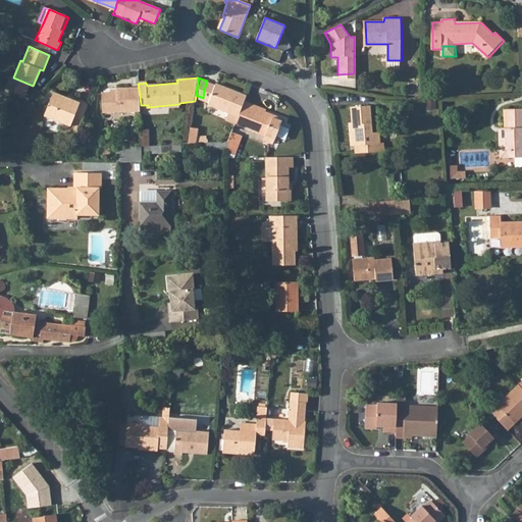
[(209,100),(208,102),(229,110),(226,117),(236,120),(239,113),(245,99),(247,95),(228,87),(227,89),(207,81),(204,91),(203,98),(209,100)]
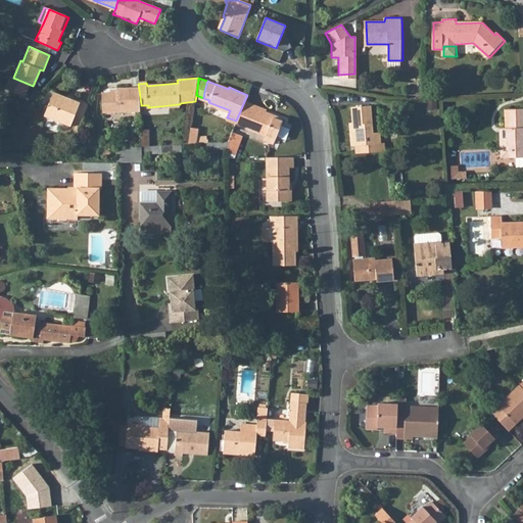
[(141,105),(139,89),(116,91),(116,96),(102,97),(104,116),(141,112),(141,105)]
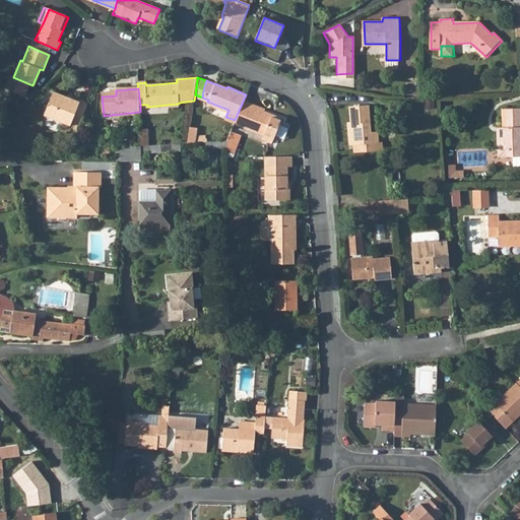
[(70,124),(78,127),(88,104),(80,101),(79,103),(54,92),(45,116),(69,126),(70,124)]
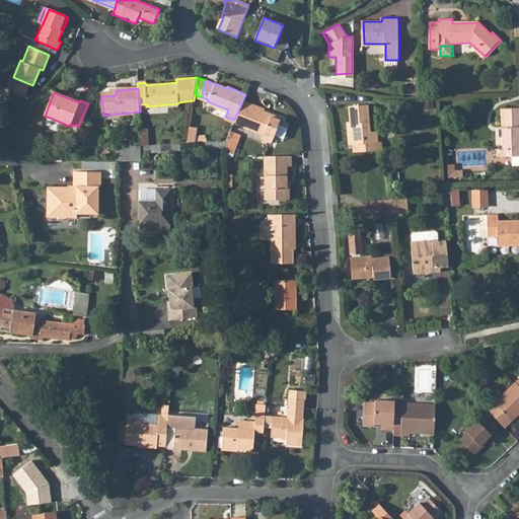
[(237,113),(234,120),(244,126),(264,133),(262,139),(271,143),(281,119),(280,117),(251,104),(252,102),(243,98),(237,113)]
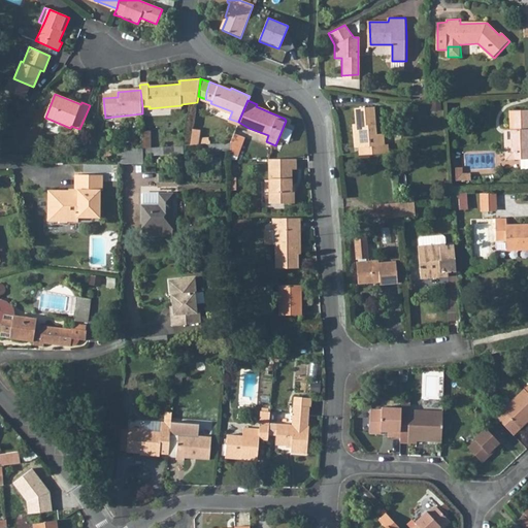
[(366,147),(366,153),(394,152),(393,143),(390,143),(389,134),(389,132),(383,133),(380,105),(361,106),(362,123),(364,123),(365,128),(358,128),(359,137),(359,145),(364,145),(366,147)]
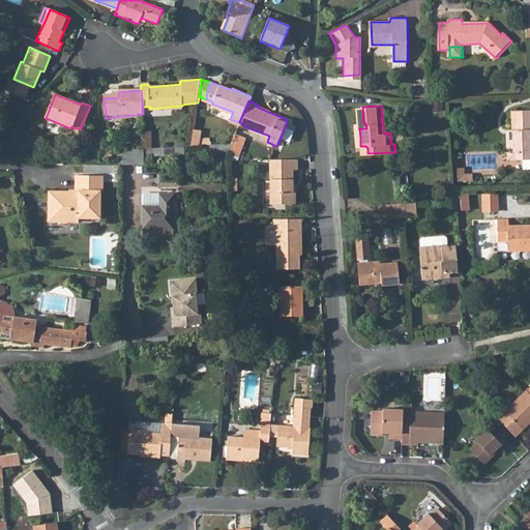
[(508,133),(509,154),(520,154),(521,162),(529,160),(529,113),(512,114),(514,133),(508,133)]
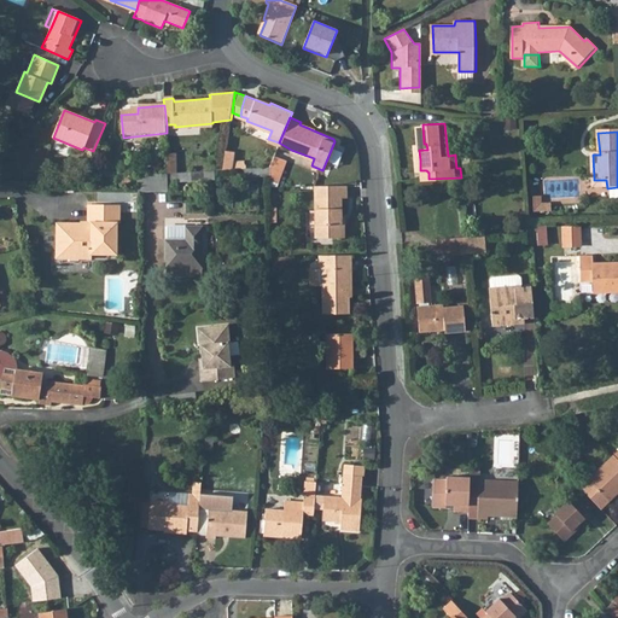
[(227,144),(225,164),(235,164),(237,145),(227,144)]
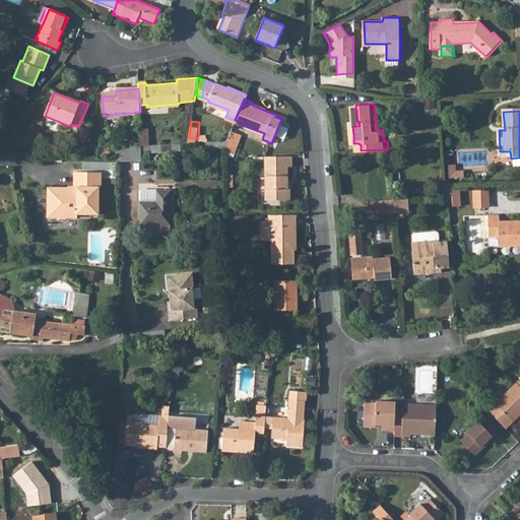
[(152,122),(142,123),(143,138),(153,138),(152,122)]
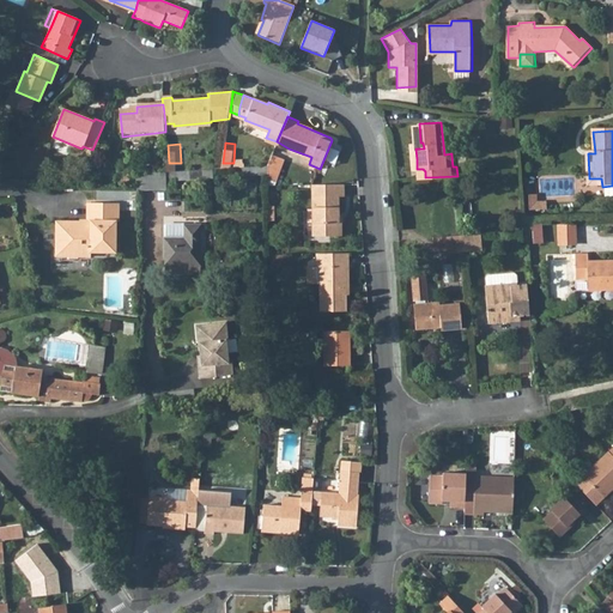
[(268,161),(267,177),(277,177),(281,155),(272,150),(268,161)]
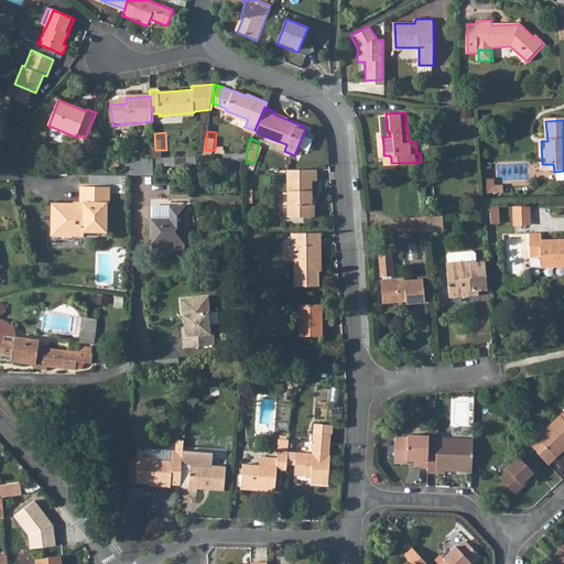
[(154,160),(128,159),(128,173),(153,174),(154,160)]
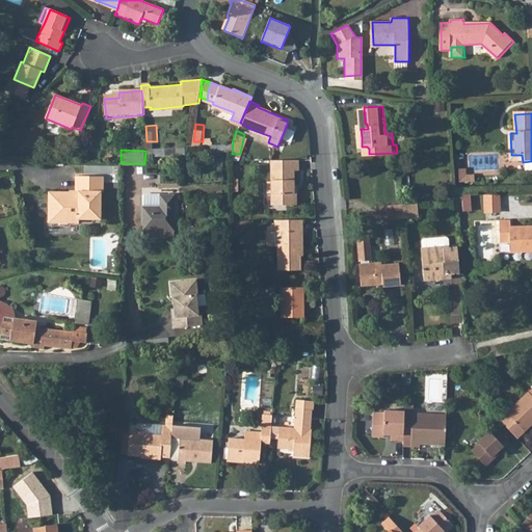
[(522,155),(511,155),(512,163),(523,162),(522,155)]
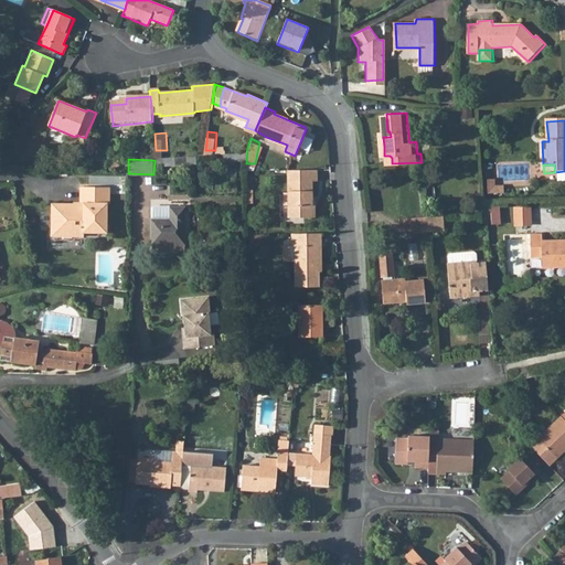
[(296,166),(289,167),(289,173),(290,214),(313,214),(313,177),(319,177),(318,166),(304,167),(296,166)]
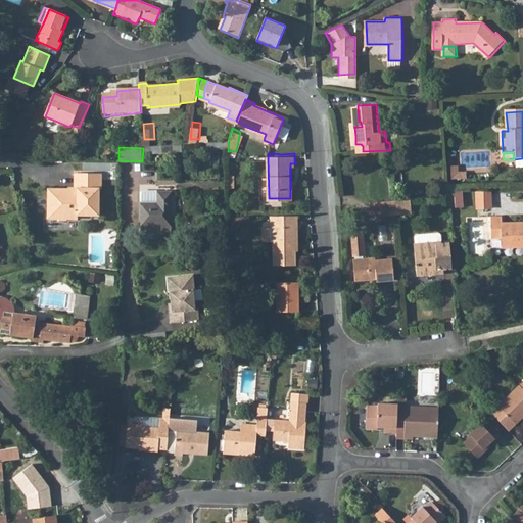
[(467,179),(468,169),(454,168),(453,178),(467,179)]
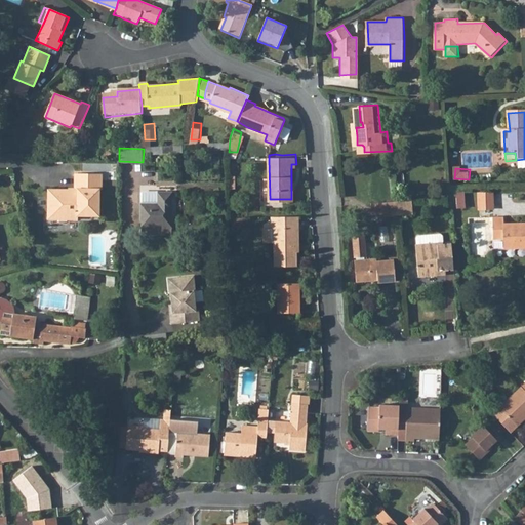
[(68,186),(47,187),(48,215),(59,214),(59,216),(68,216),(68,214),(98,213),(98,187),(99,187),(99,170),(74,170),(74,184),(68,184),(68,186)]
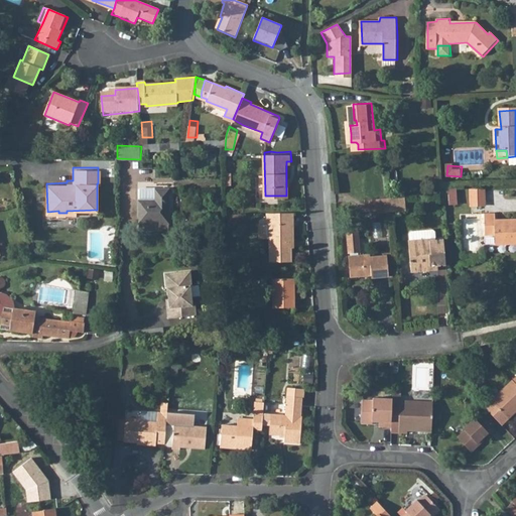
[(168,187),(138,188),(138,229),(168,229),(168,187)]
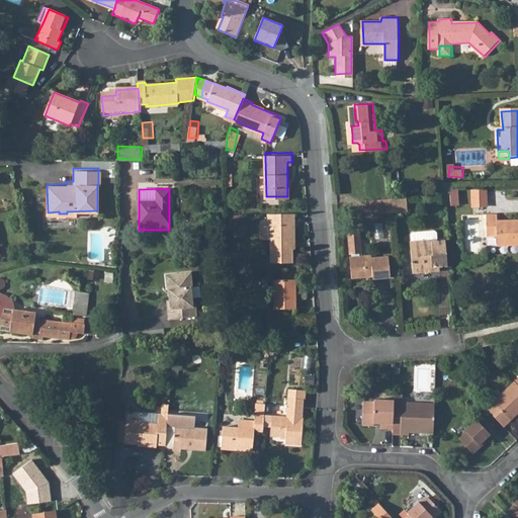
[(471,190),(472,205),(487,204),(486,189),(471,190)]
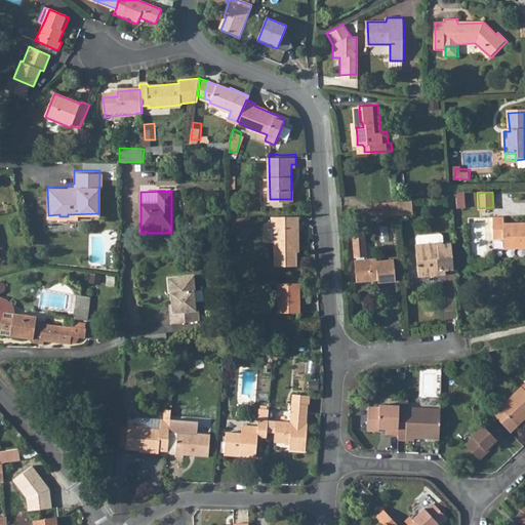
[(456,193),(457,208),(466,208),(465,193),(456,193)]
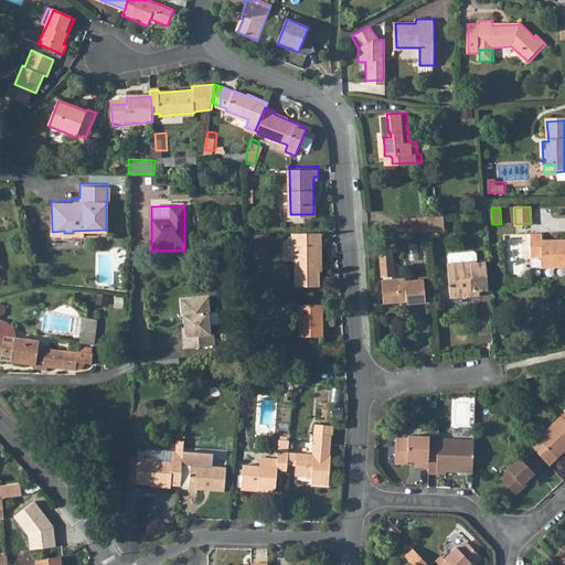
[(446,213),(427,215),(427,225),(446,224),(446,213)]
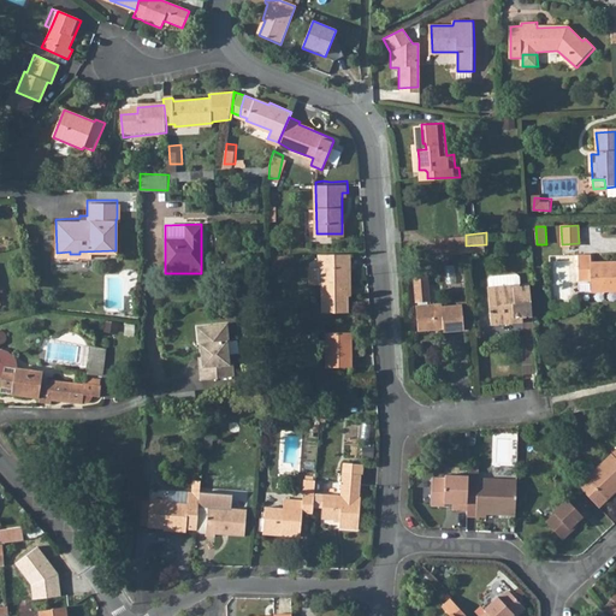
[(466,235),(438,237),(439,254),(467,252),(466,246),(466,235)]
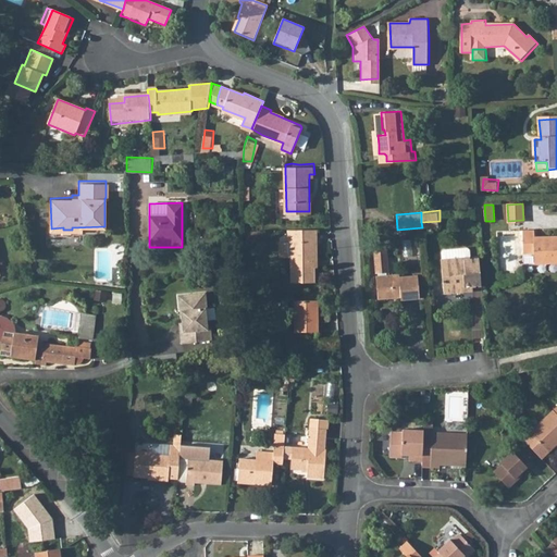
[(319,227),(289,227),(289,239),(282,239),(282,254),(293,254),(294,280),(317,280),(317,254),(317,239),(319,239),(319,227)]
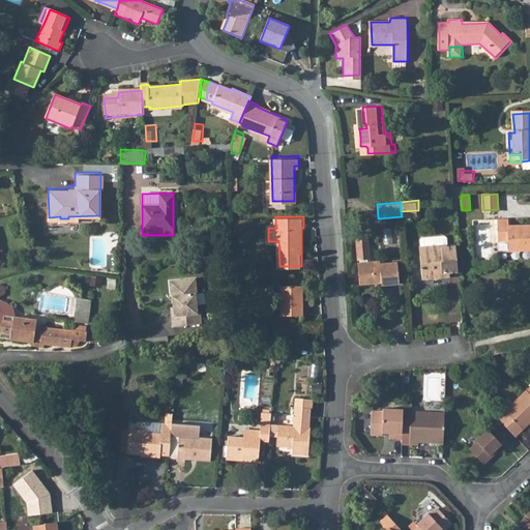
[(529,224),(507,226),(506,219),(496,219),(497,242),(507,241),(508,252),(529,249),(529,224)]
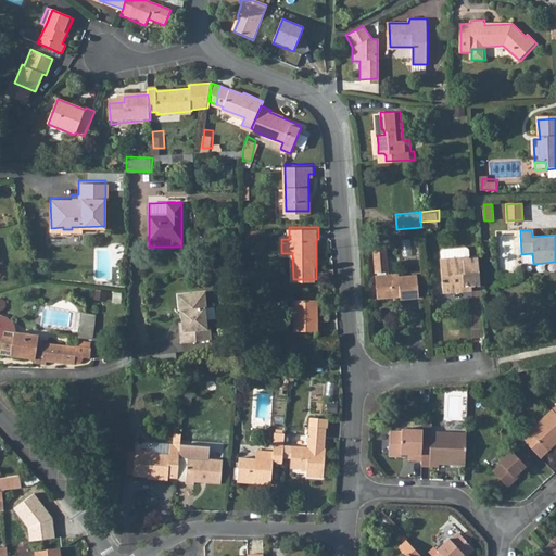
[(52,244),(65,245),(66,234),(53,234),(52,244)]
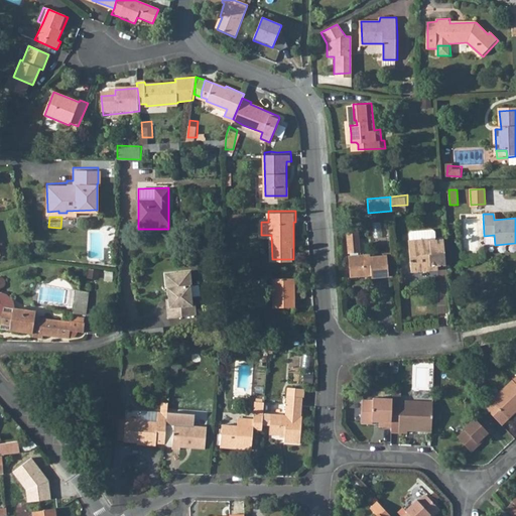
[(431,264),(430,260),(439,260),(445,259),(445,258),(443,235),(435,236),(434,227),(432,225),(411,227),(409,229),(410,236),(408,236),(410,266),(431,264)]
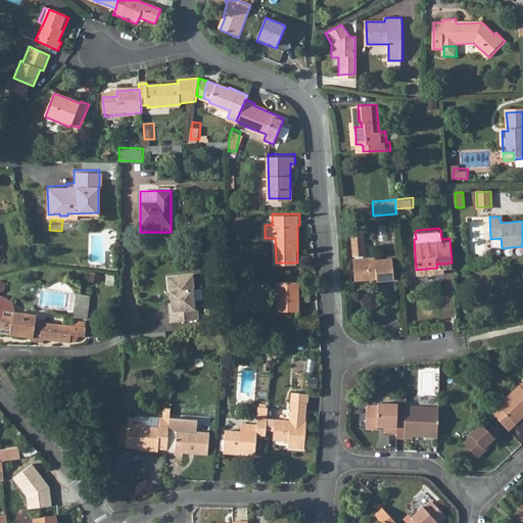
[(364,229),(351,229),(352,252),(354,252),(354,254),(352,254),(353,279),(371,278),(371,275),(377,275),(377,279),(392,278),(391,256),(375,257),(375,253),(363,254),(363,251),(365,251),(364,229)]
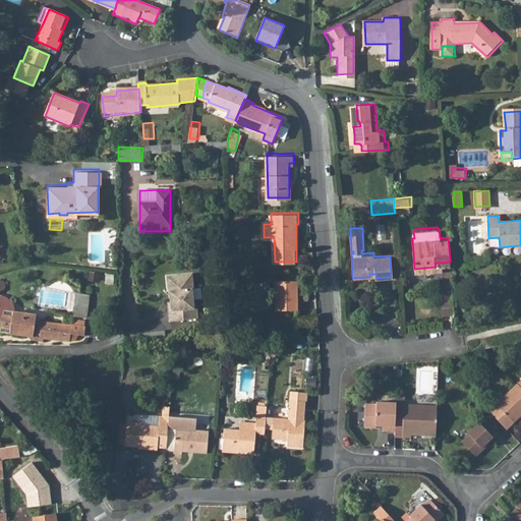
[(195,276),(169,276),(170,291),(171,291),(171,310),(169,310),(169,322),(197,321),(197,310),(194,310),(194,290),(195,290),(195,276)]
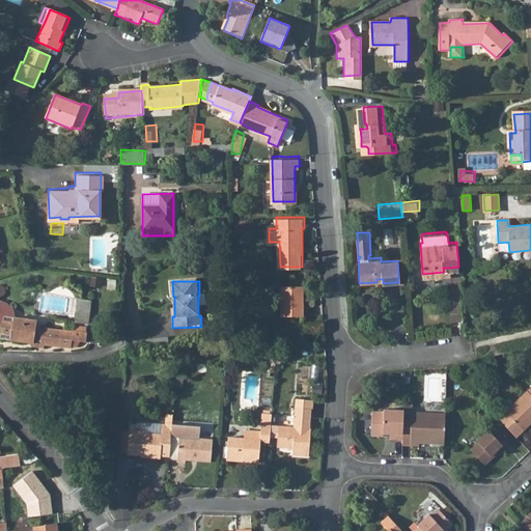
[(0,323),(4,324),(2,339),(72,347),(73,347),(74,347),(75,347),(77,346),(78,345),(79,344),(79,343),(80,342),(80,341),(86,341),(87,332),(86,332),(87,327),(77,326),(76,331),(43,328),(44,320),(14,317),(12,309),(7,304),(3,302),(0,302),(0,296),(1,296),(2,296),(3,296),(4,294),(5,292),(5,291),(5,290),(5,289),(5,288),(5,287),(4,286),(3,285),(2,284),(1,284),(0,283),(0,323)]
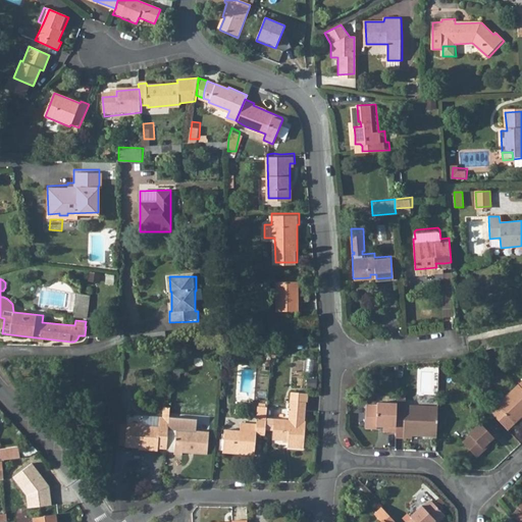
[(298,280),(276,280),(276,312),(298,311),(298,280)]
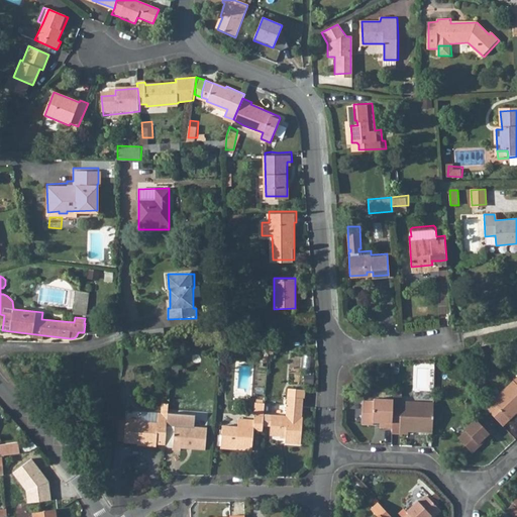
[(77,290),(74,313),(86,314),(89,292),(77,290)]
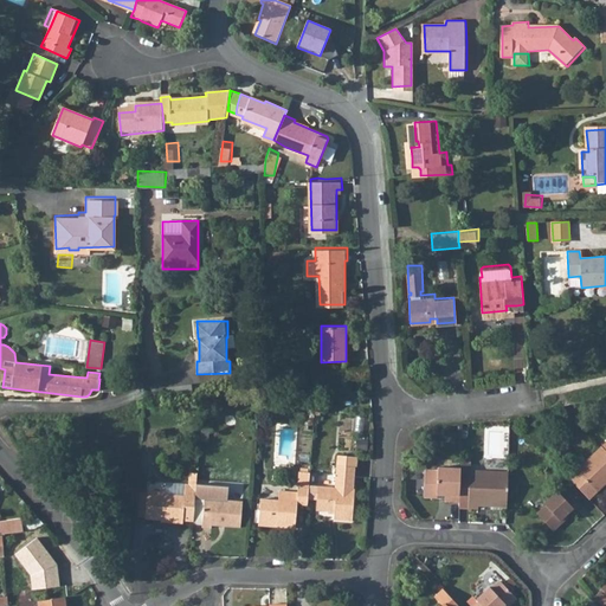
[(573,464),(563,471),(588,498),(598,490),(597,489),(605,481),(605,447),(604,445),(578,469),(573,464)]
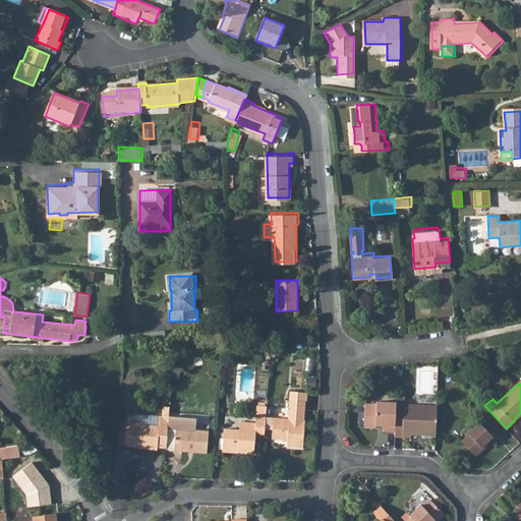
[(271,422),(270,443),(285,444),(285,451),(301,451),(303,425),(301,424),(302,406),(306,406),(306,395),(289,395),(287,423),(271,422)]
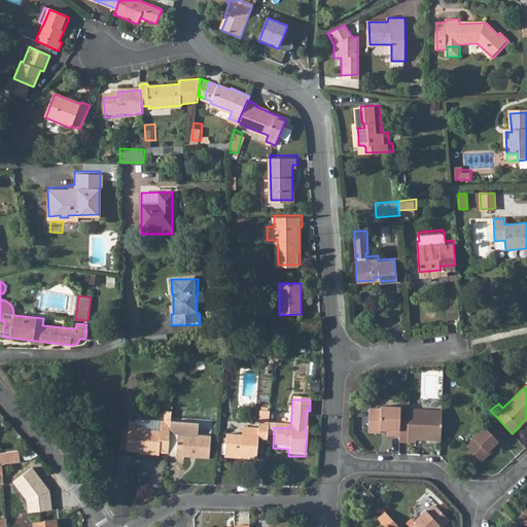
[(410,401),(400,401),(400,403),(399,432),(398,437),(408,437),(410,406),(410,401)]
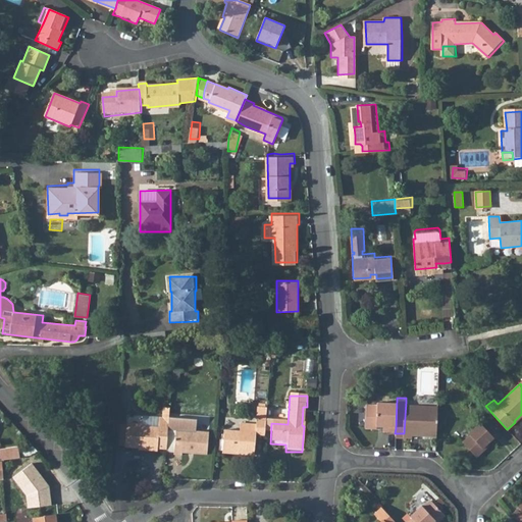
[(382,427),(396,428),(397,400),(377,399),(377,402),(366,401),(364,423),(375,424),(375,420),(382,421),(382,427)]
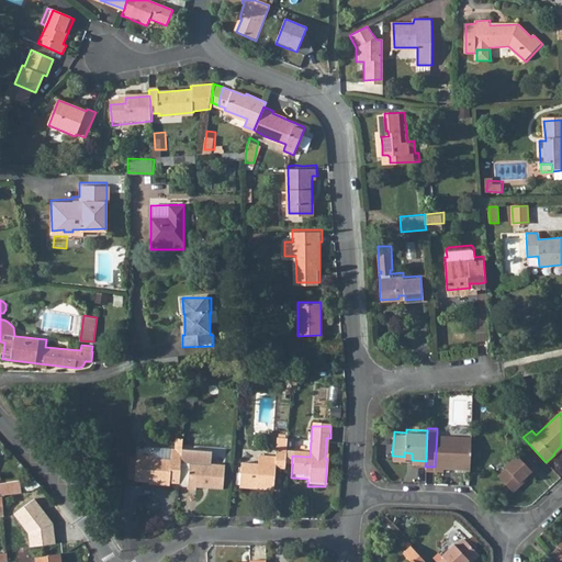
[(471,468),(471,462),(473,435),(437,433),(435,467),(445,468),(445,464),(456,465),(456,468),(471,468)]
